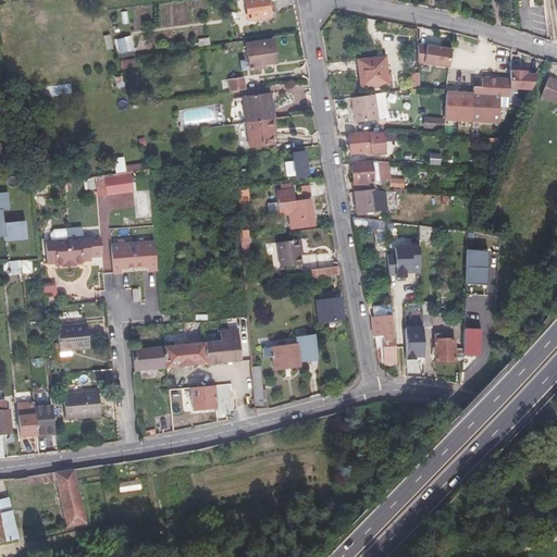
[(270,16),(267,0),(245,0),(247,20),(270,16)]
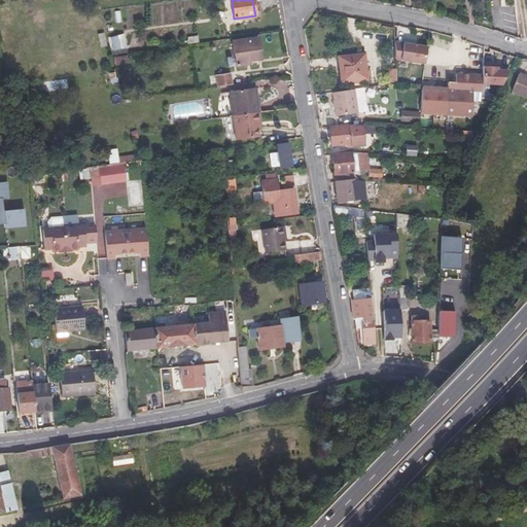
[(467,0),(468,12),(477,11),(476,0),(467,0)]
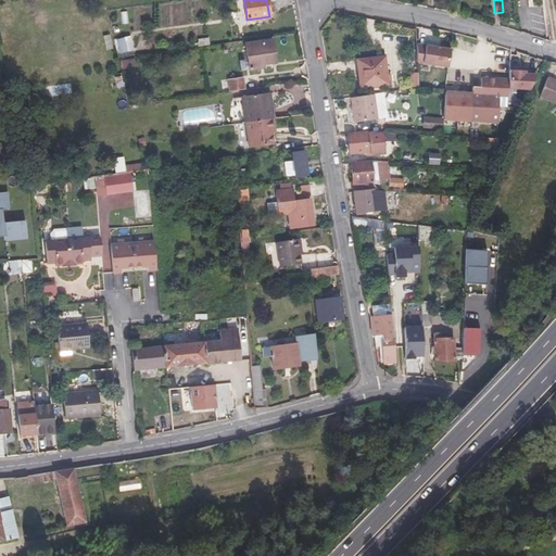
[(115,37),(116,53),(133,52),(133,36),(115,37)]
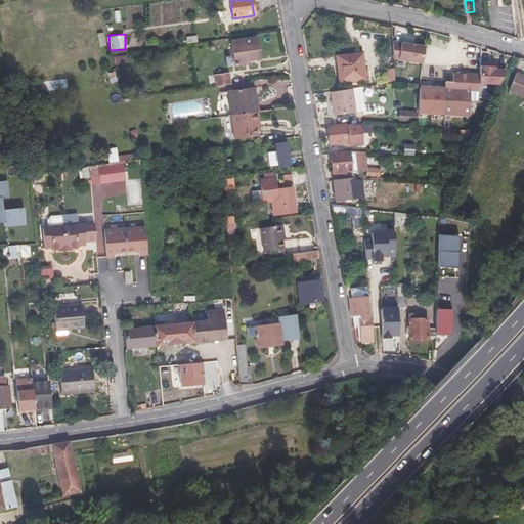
[(245,60),(248,60),(259,59),(256,38),(231,42),(233,55),(234,64),(245,63),(245,60)]
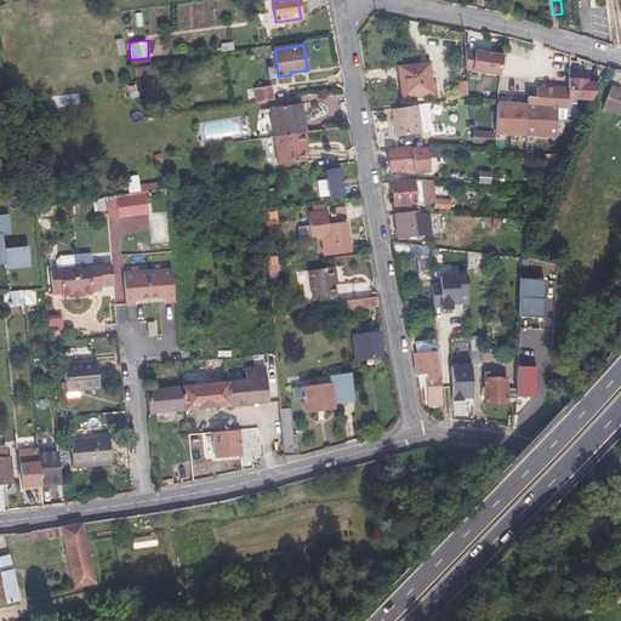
[(467,51),(468,72),(503,75),(506,55),(467,51)]
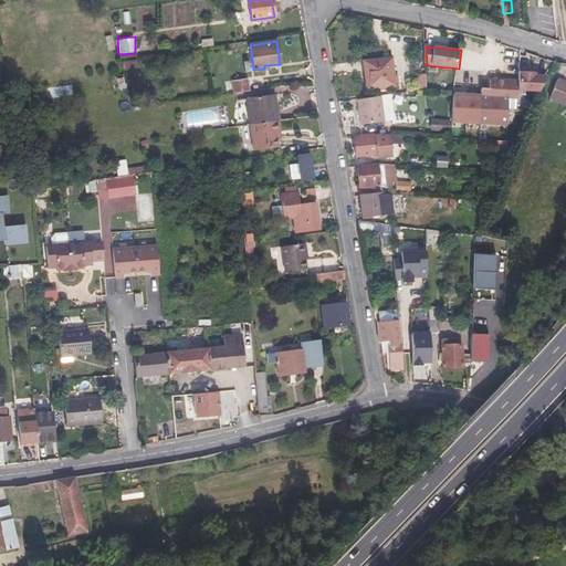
[(360,63),(364,90),(391,85),(388,59),(360,63)]
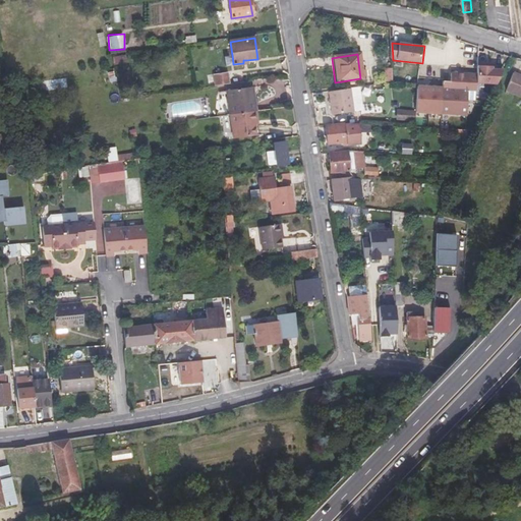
[(127,63),(126,55),(113,56),(115,65),(127,63)]
